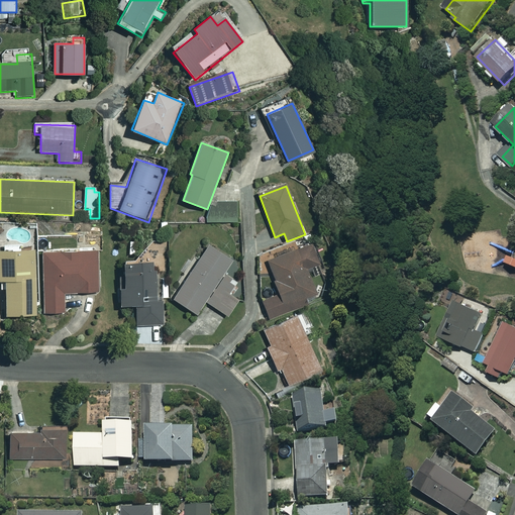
[(211,203),(207,224),(237,223),(236,202),(211,203)]
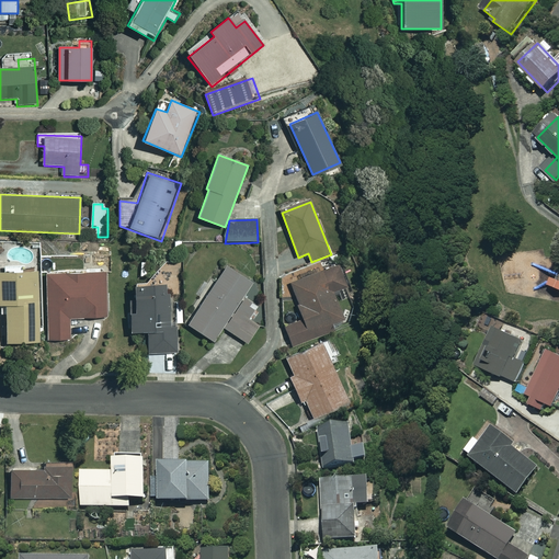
[(110,246),(99,247),(99,259),(110,259),(110,246)]
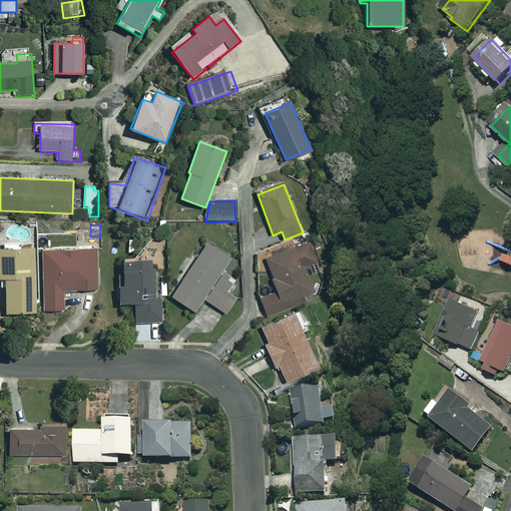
[(231,259),(206,242),(172,298),(196,313),(204,300),(227,315),(237,299),(227,293),(236,279),(223,271),(231,259)]
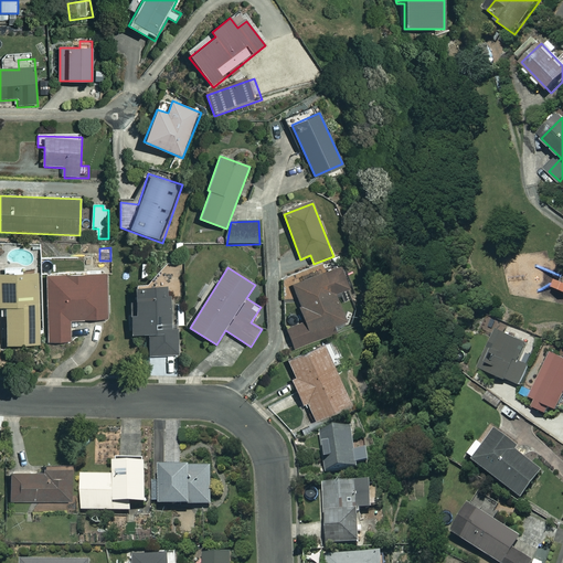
[(344,321),(353,318),(352,314),(359,311),(354,300),(348,303),(343,290),(349,288),(341,267),(293,286),(307,322),(288,329),(295,349),(348,330),(344,321)]
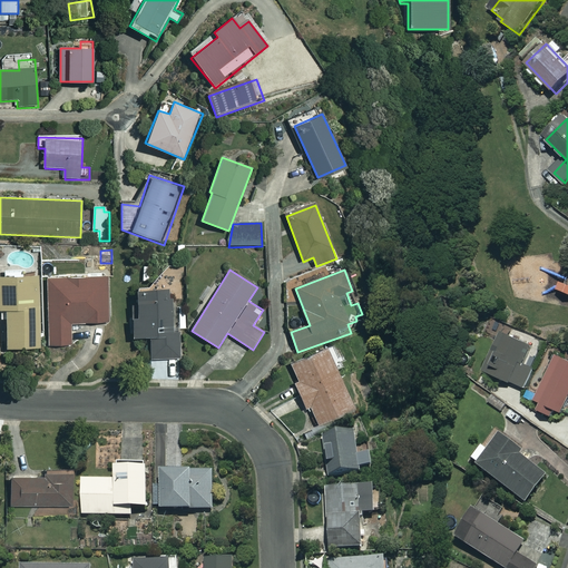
[(39,274),(0,275),(0,309),(6,309),(7,349),(40,348),(39,274)]
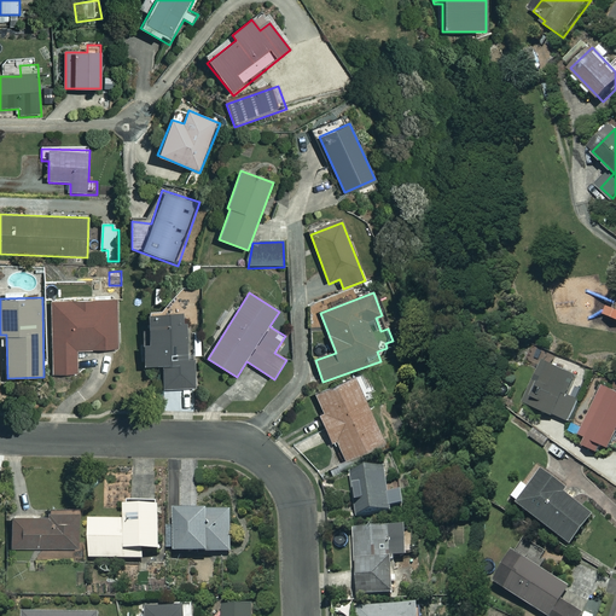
[(118,350),(117,301),(52,302),(54,376),(77,375),(77,352),(118,350)]
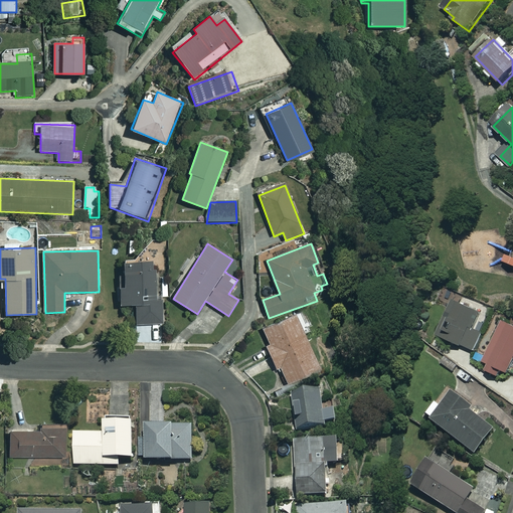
[(155,263),(123,264),(123,276),(119,276),(120,305),(137,305),(137,325),(163,324),(162,296),(156,296),(155,263)]
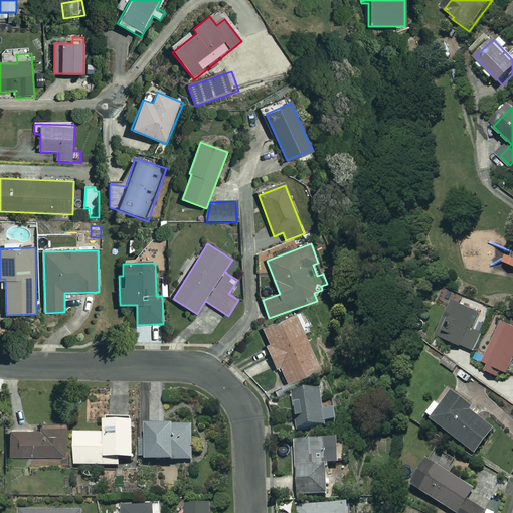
[(482,314),(455,303),(440,338),(475,352),(483,334),(474,331),(482,314)]
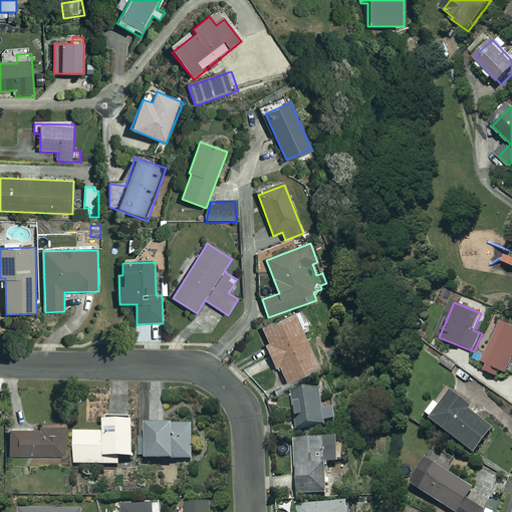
[(319,368),(295,314),(262,328),(269,344),(266,345),(276,369),(280,367),(286,382),(319,368)]
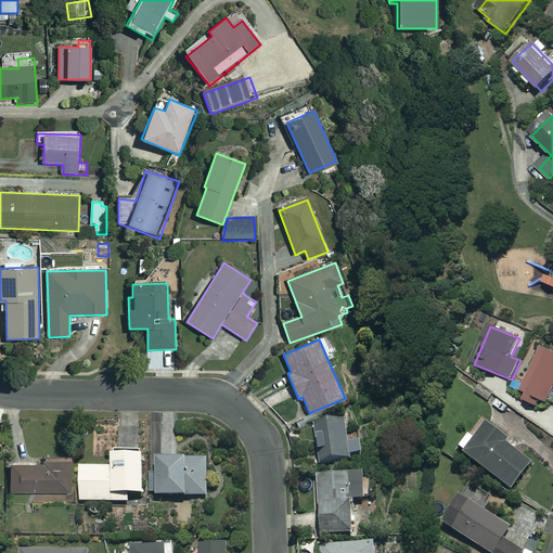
[(552,351),(544,348),(522,399),(547,411),(552,396),(552,351)]
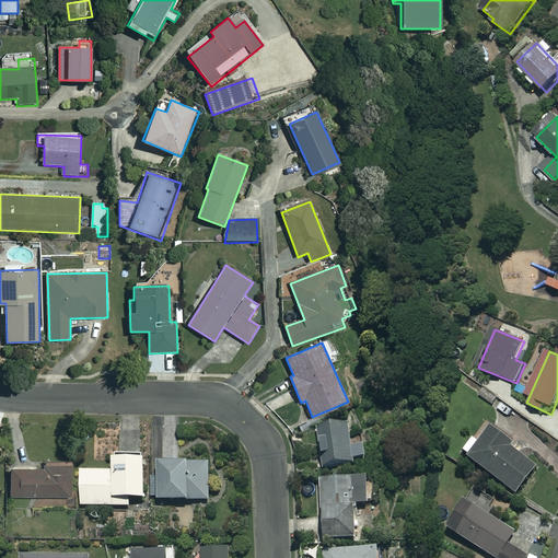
[(320,429),(326,469),(358,465),(357,462),(369,460),(367,448),(353,449),(350,425),(320,429)]
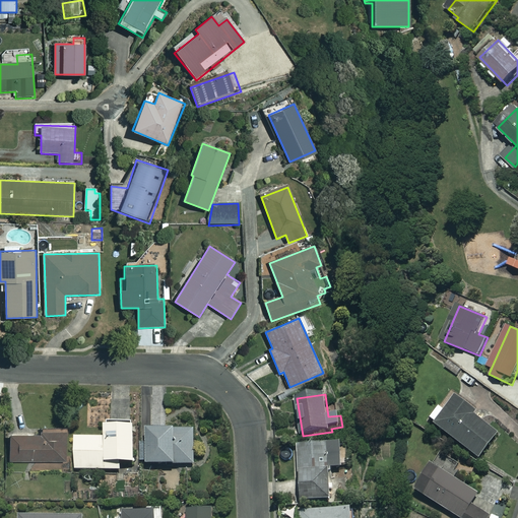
[(478,413),(459,399),(448,414),(442,410),(432,424),(481,461),(500,436),(475,417),(478,413)]
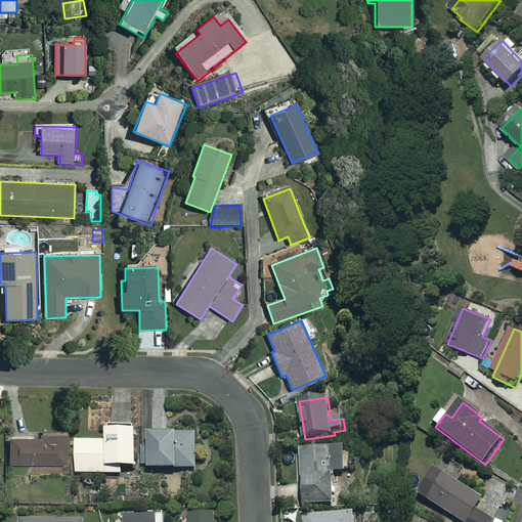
[(138,469),(137,430),(109,430),(109,443),(78,443),(78,476),(124,476),(124,469),(138,469)]
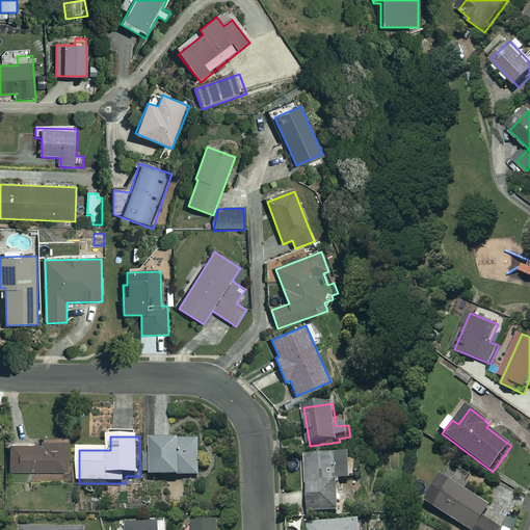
[(67,441),(40,441),(40,445),(10,445),(10,473),(68,473),(67,441)]
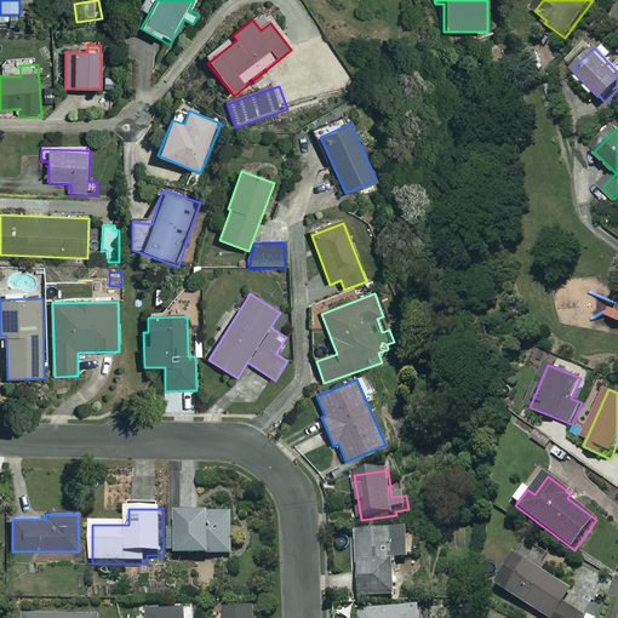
[(234,558),(234,514),(177,514),(177,558),(234,558)]
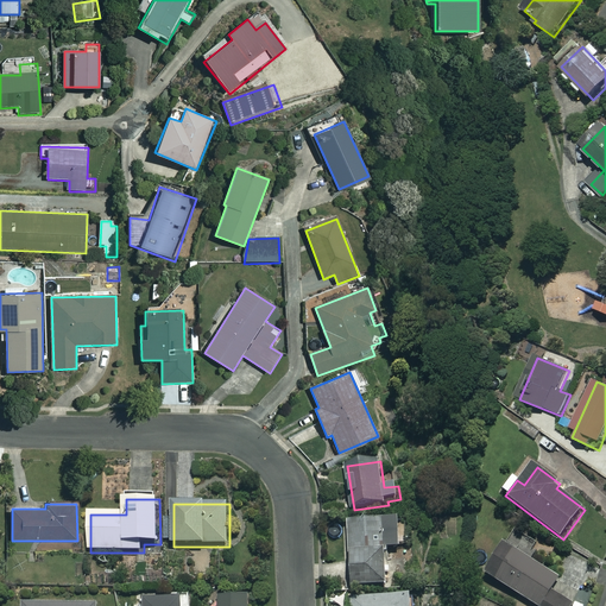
[(402,549),(401,521),(349,523),(354,589),(390,587),(387,550),(402,549)]
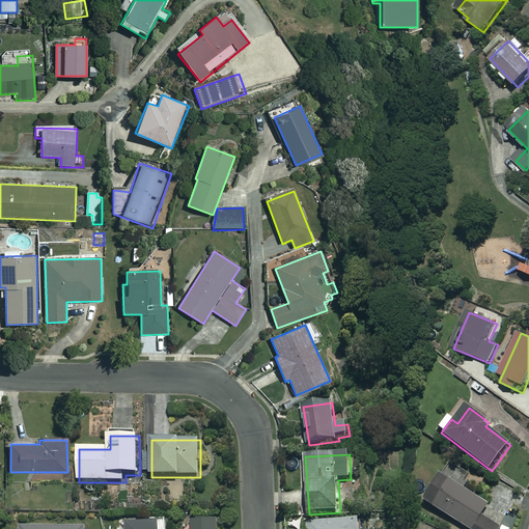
[(471,482),(447,468),(425,503),(467,528),(499,528),(483,519),(490,507),(465,492),(471,482)]
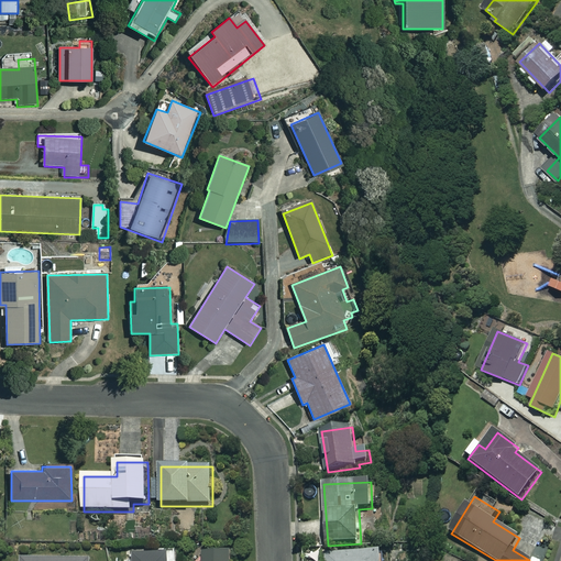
[(222,510),(211,509),(211,523),(222,523),(222,510)]
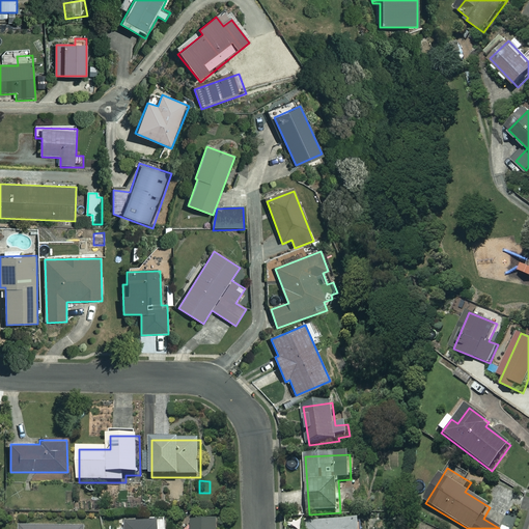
[(304,528),(304,518),(287,519),(287,528),(304,528)]
